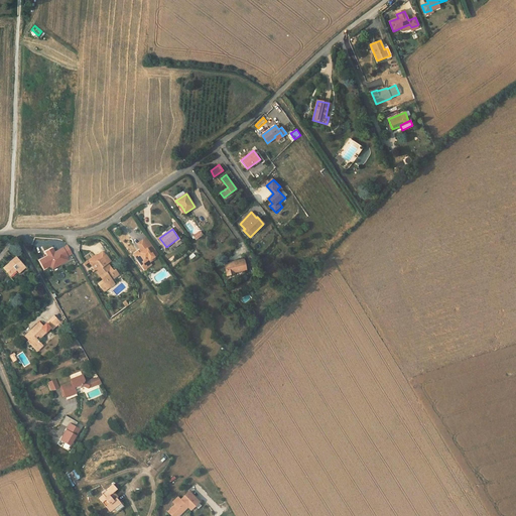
[(222,242),(229,234),(225,231),(218,240),(222,242)]
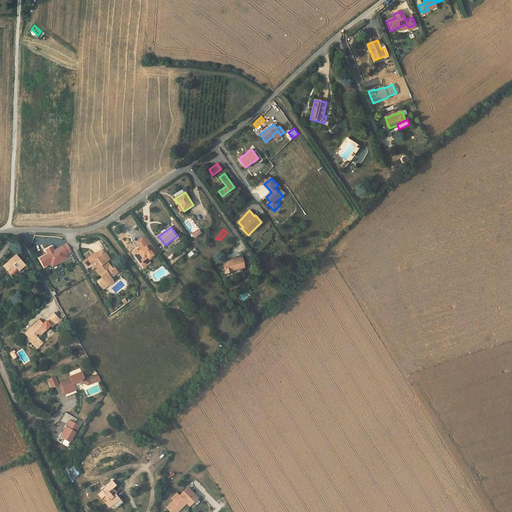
[(150,251),(153,255),(157,252),(146,235),(142,238),(147,246),(150,251)]
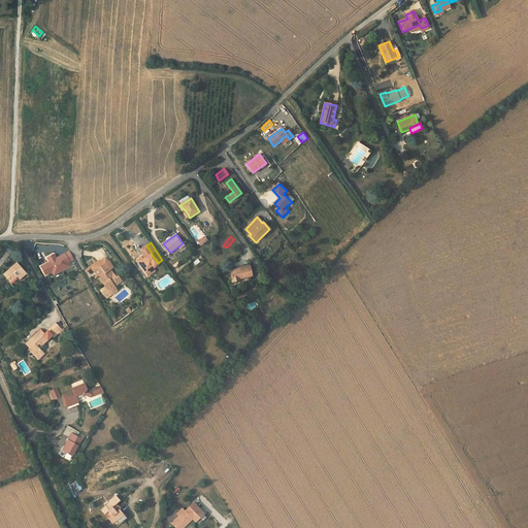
[(141,258),(137,260),(146,273),(153,268),(154,267),(154,266),(157,263),(158,263),(155,259),(154,260),(151,255),(152,254),(146,245),(140,250),(144,255),(145,255),(146,256),(142,259),(141,258)]
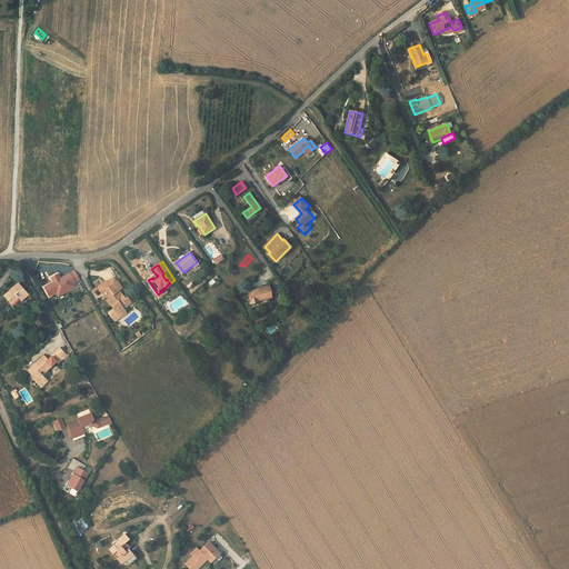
[(70,273),(75,282),(79,280),(75,271),(70,273)]
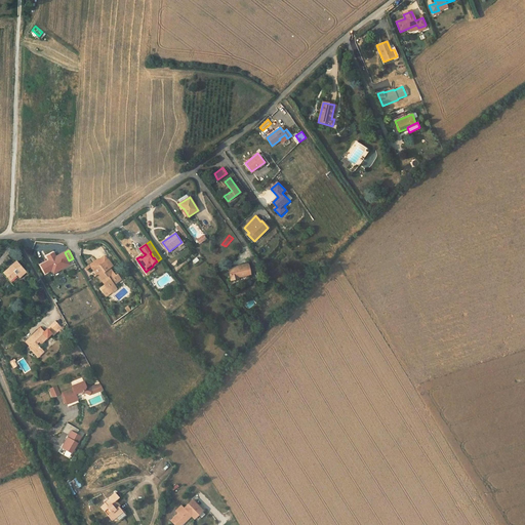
[(48,261),(41,265),(45,273),(51,270),(52,272),(61,268),(62,269),(66,267),(64,263),(68,260),(69,260),(65,252),(55,257),(53,252),(47,256),(50,261),(48,263),(48,261)]
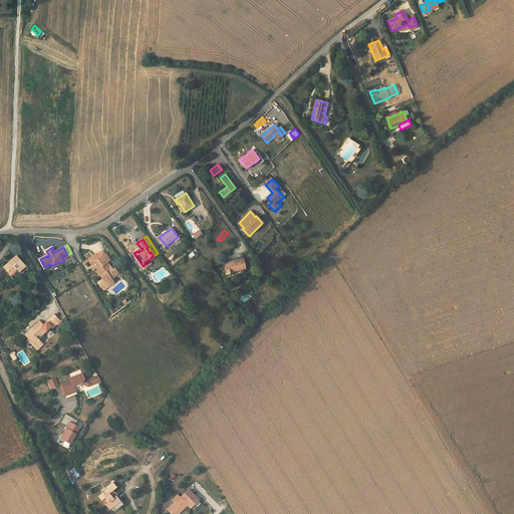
[(95,254),(88,259),(94,268),(95,269),(102,279),(98,282),(102,288),(105,285),(104,284),(111,279),(111,278),(118,273),(114,268),(112,270),(107,262),(110,260),(104,252),(103,253),(102,251),(96,256),(95,254)]
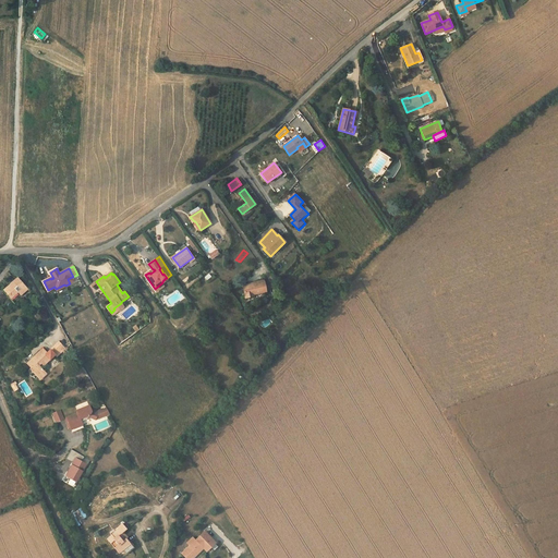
[(17,277),(3,291),(10,299),(17,292),(21,295),(27,289),(17,277)]
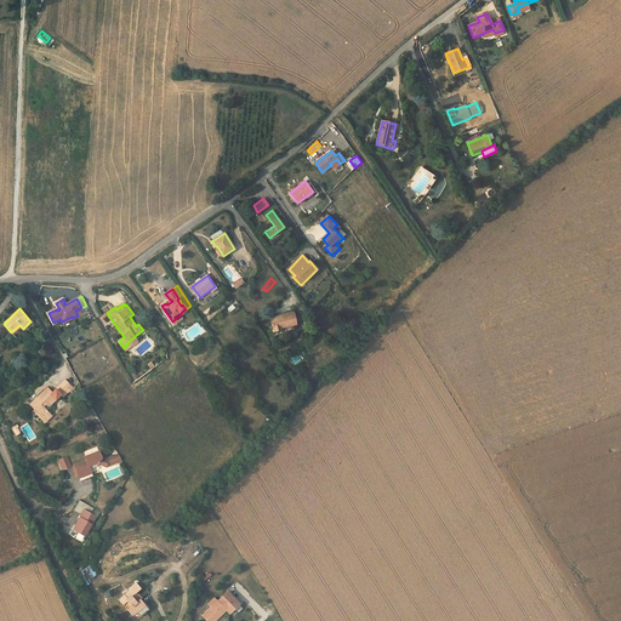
[(271,318),(273,331),(280,330),(280,328),(281,328),(296,324),(294,312),(271,318)]
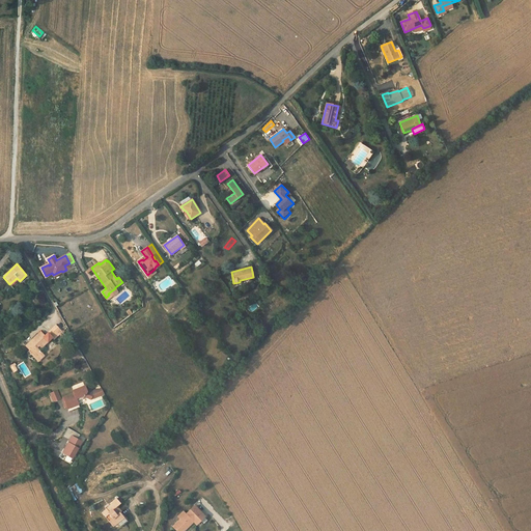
[(118,291),(115,288),(108,294),(109,295),(106,298),(108,300),(118,291)]
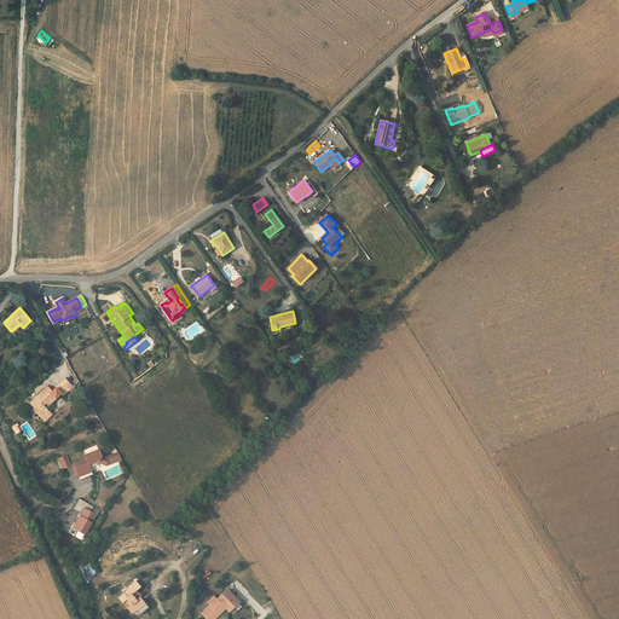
[(65,379),(56,388),(63,395),(69,391),(73,386),(65,379)]
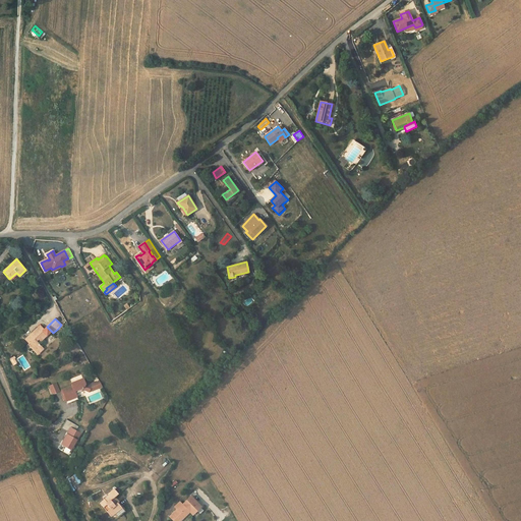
[(40,326),(25,340),(29,343),(27,344),(38,354),(43,348),(36,341),(38,339),(40,341),(47,335),(43,331),(44,330),(40,326)]
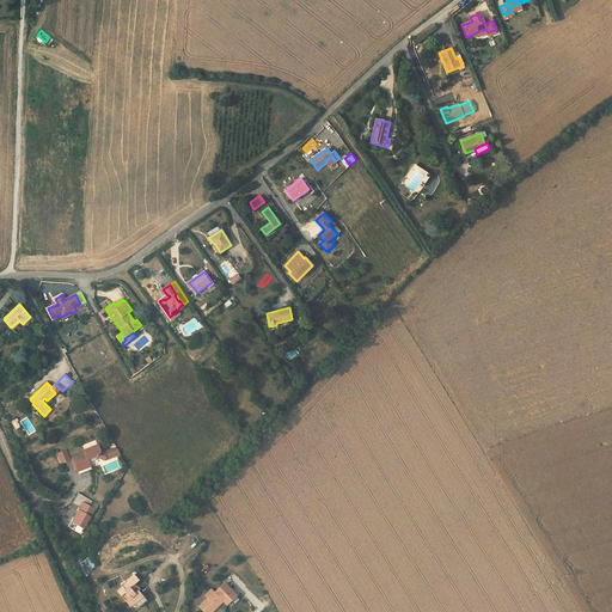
[(98,445),(84,451),(85,453),(73,458),(78,470),(90,464),(89,461),(97,459),(97,457),(104,460),(120,453),(117,450),(106,454),(101,451),(98,445)]
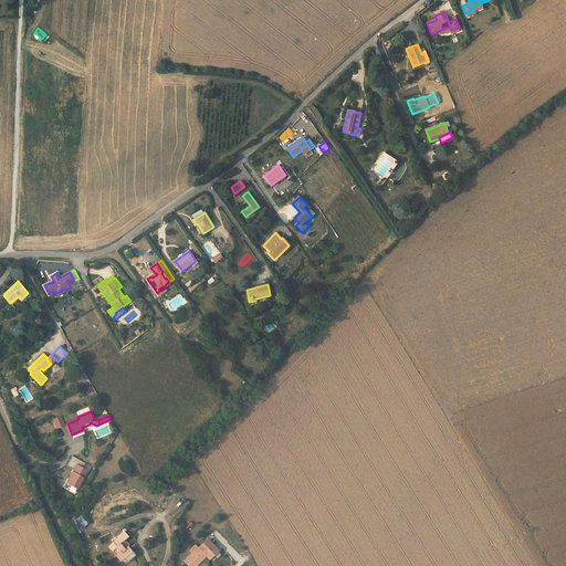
[(62,417),(54,420),(56,428),(64,425),(62,417)]
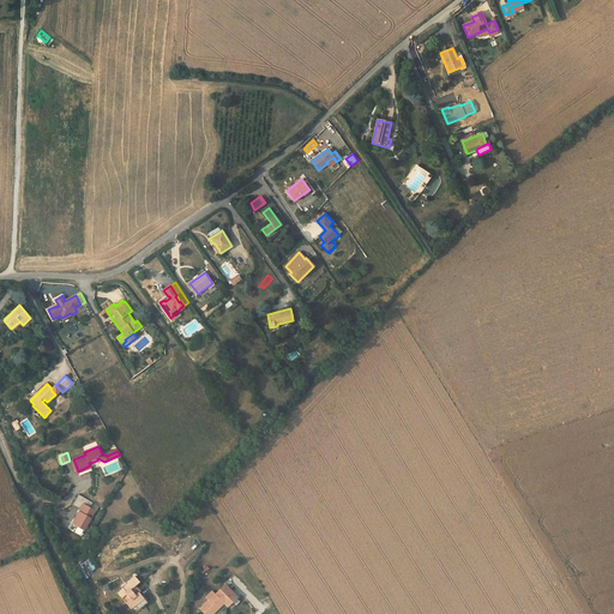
[(72,505),(80,510),(72,523),(85,530),(96,511),(90,509),(94,503),(78,494),(72,505)]
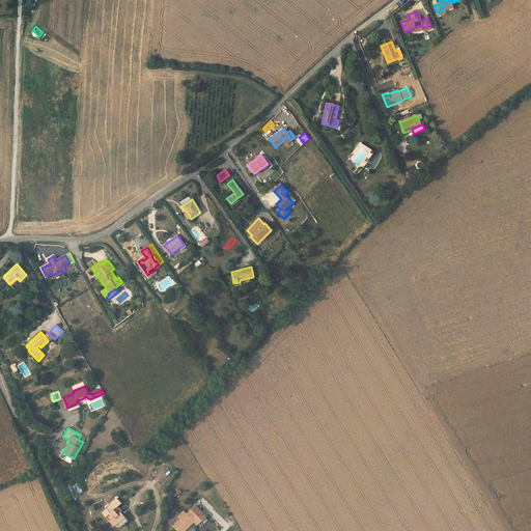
[(158,455),(156,452),(149,457),(152,460),(158,455)]
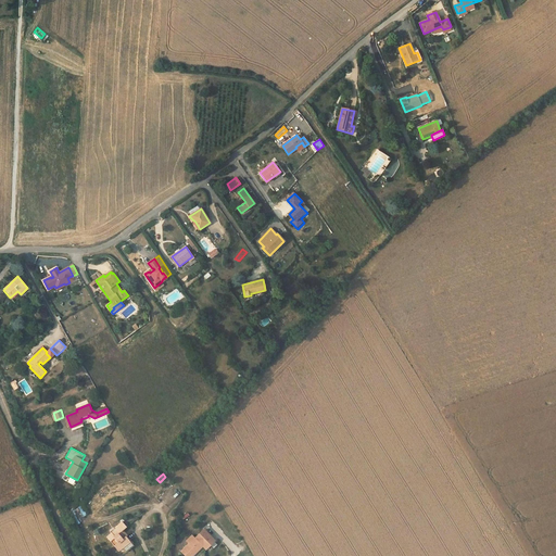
[(106,536),(117,550),(121,546),(122,547),(125,552),(133,544),(134,544),(133,542),(123,530),(126,527),(122,521),(115,528),(116,529),(106,536)]
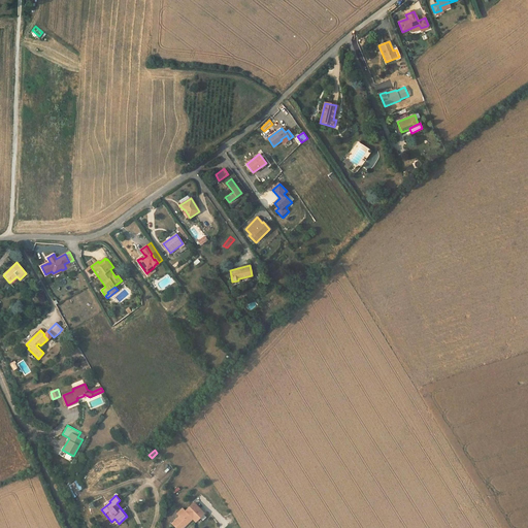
[(194,502),(185,512),(192,519),(192,518),(196,522),(204,514),(194,502)]
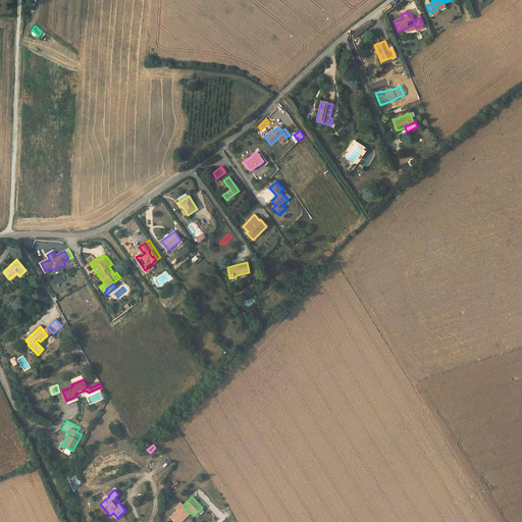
[(179,521),(190,513),(183,506),(180,503),(175,508),(177,510),(170,517),(174,521),(179,521)]
